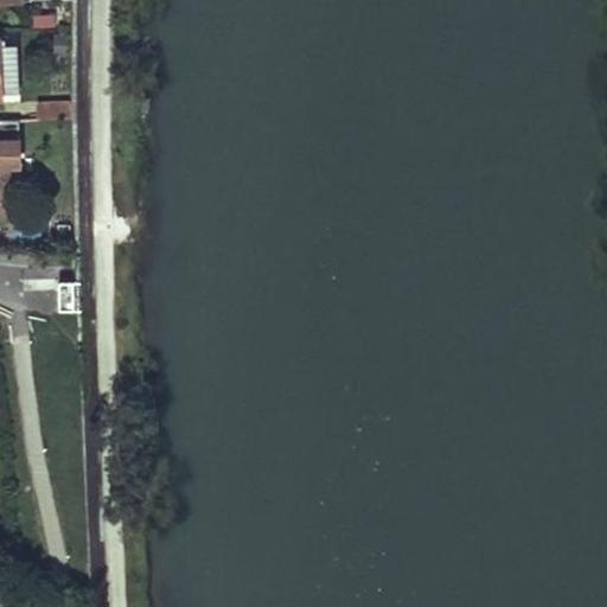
[(17,85),(19,37),(6,37),(4,85),(17,85)]
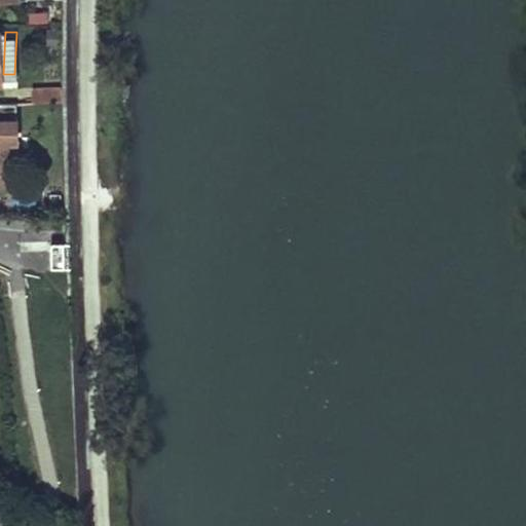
[(63,85),(33,87),(34,100),(63,98),(63,85)]
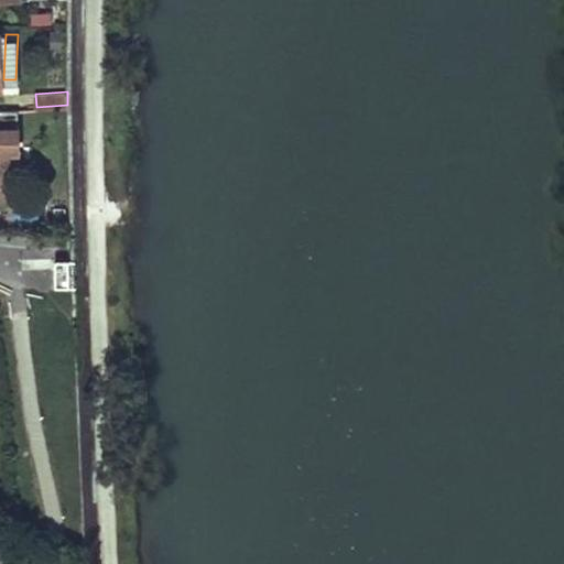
[(0,199),(3,201),(11,196),(18,191),(21,183),(22,176),(19,108),(0,108),(0,199)]
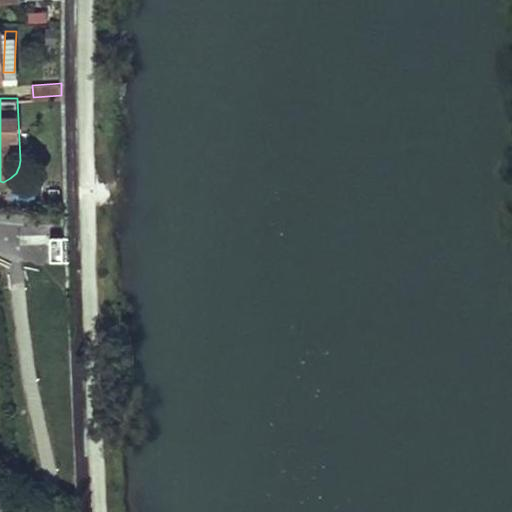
[(67,262),(67,237),(50,237),(50,262),(67,262)]
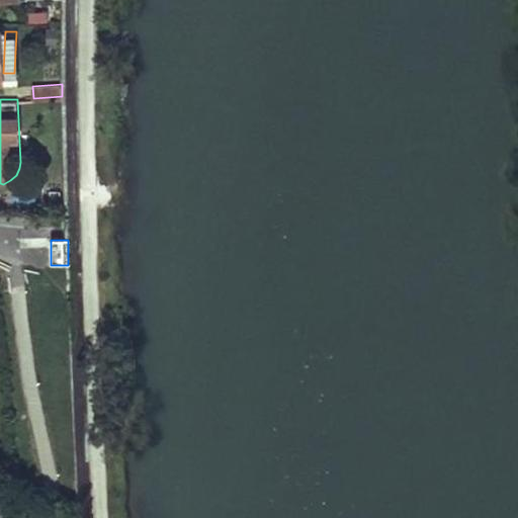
[(0,507),(13,509),(11,490),(0,489),(0,507)]
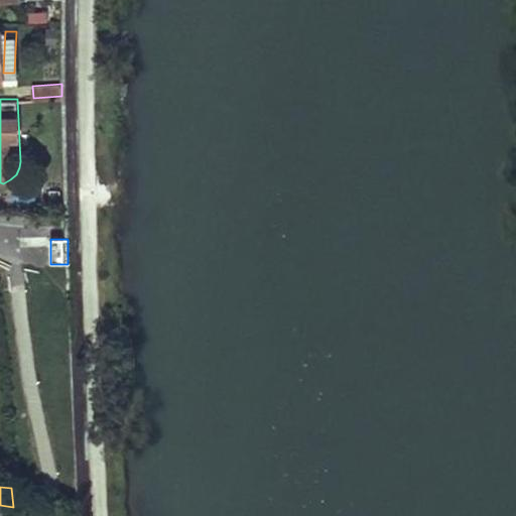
All buildings are outlined.
